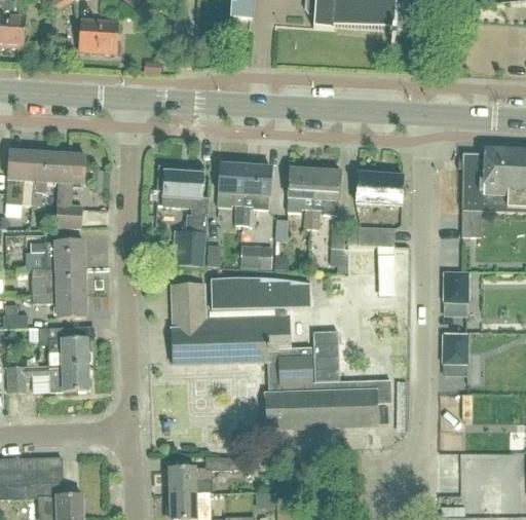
[(0,45),(23,47),(26,15),(14,14),(15,1),(26,2),(26,0),(0,0),(0,45)]
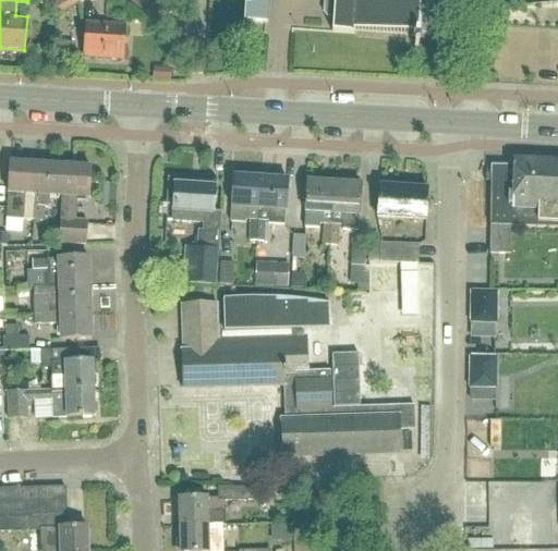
[(50,0),(56,10),(74,0),(50,0)]
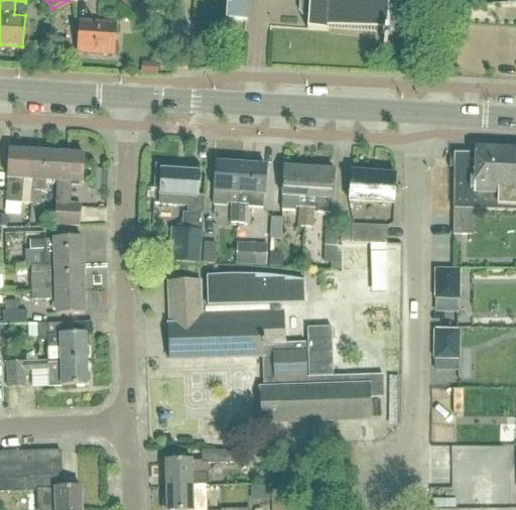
[(228,0),(227,15),(227,17),(247,19),(247,17),(247,13),(248,0),(300,0),(299,8),(303,12),(308,12),(307,25),(307,26),(328,27),(328,24),(384,28),(384,31),(388,32),(388,28),(402,29),(404,0),(228,0)]
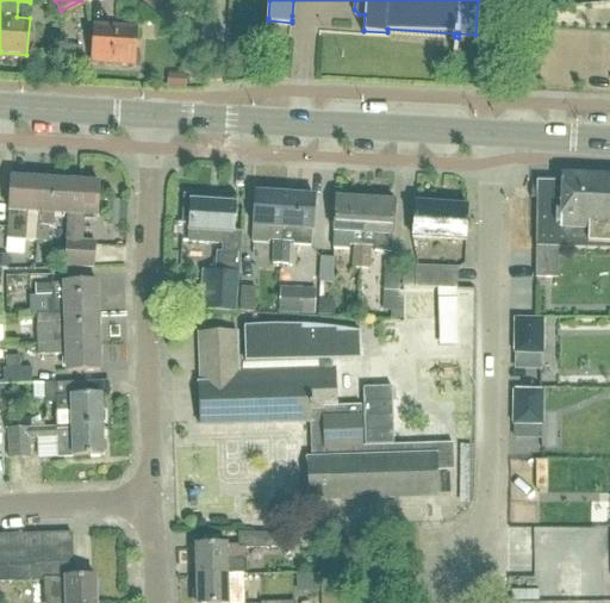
[(517,0),(518,12),(531,11),(531,0),(517,0)]
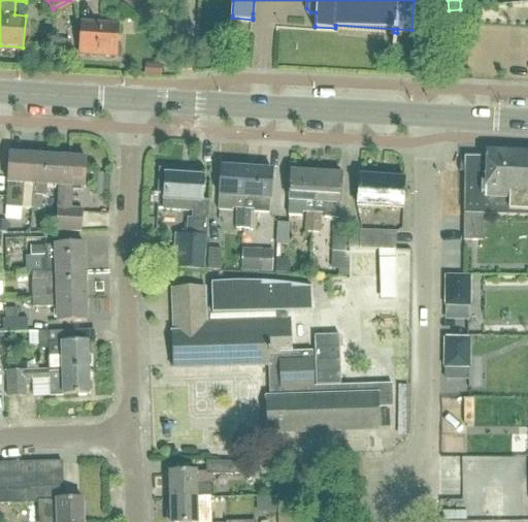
[(120,21),(89,19),(81,19),(79,51),(118,54),(120,21)]
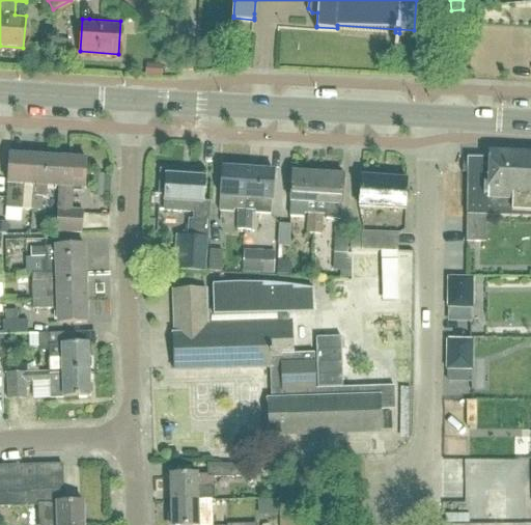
[(467,170),(466,212),(484,213),(530,214),(530,149),(488,148),(488,161),(482,161),(482,155),(467,155),(467,170)]
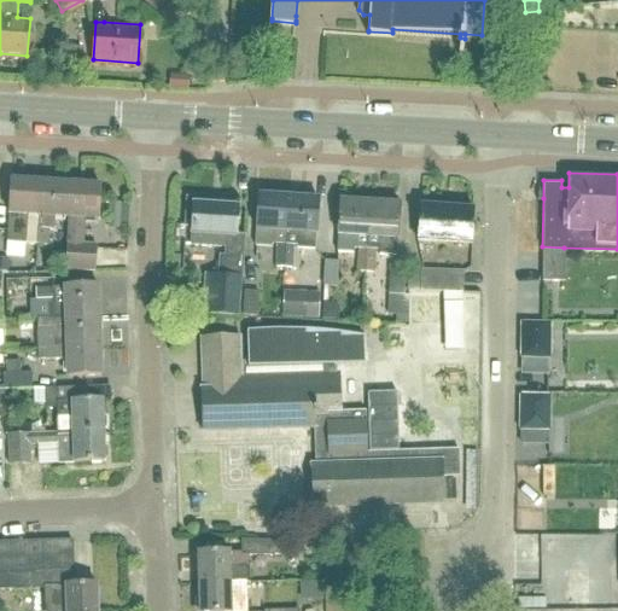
[(38,240),(41,178),(11,175),(7,238),(38,240)]
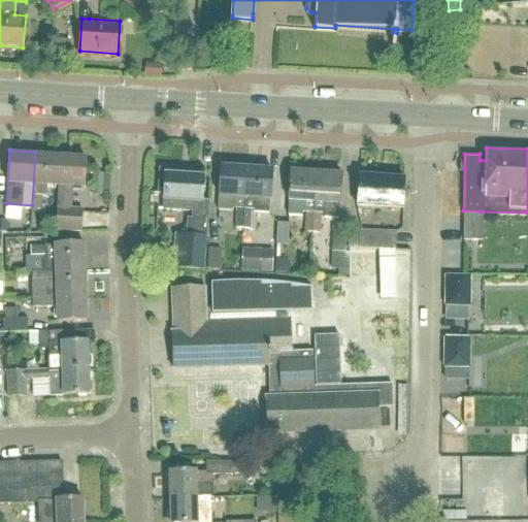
[(59,183),(61,153),(35,152),(32,205),(40,205),(41,192),(45,192),(46,182),(57,183),(59,183)]
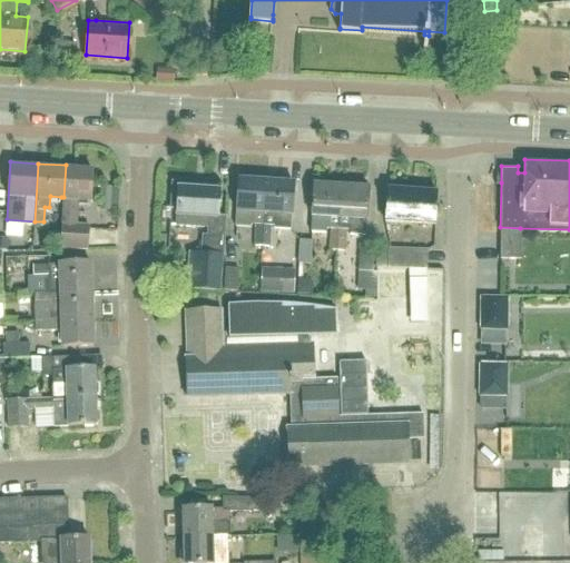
[(77,220),(79,197),(91,198),(94,167),(66,165),(64,197),(61,197),(59,245),(88,247),(89,221),(77,220)]
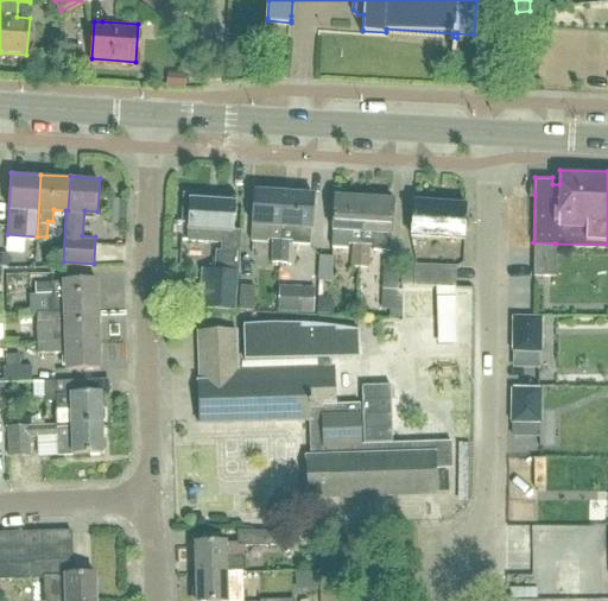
[(272,258),(279,259),(284,191),(254,189),(251,238),(267,239),(267,235),(273,235),(272,258)]
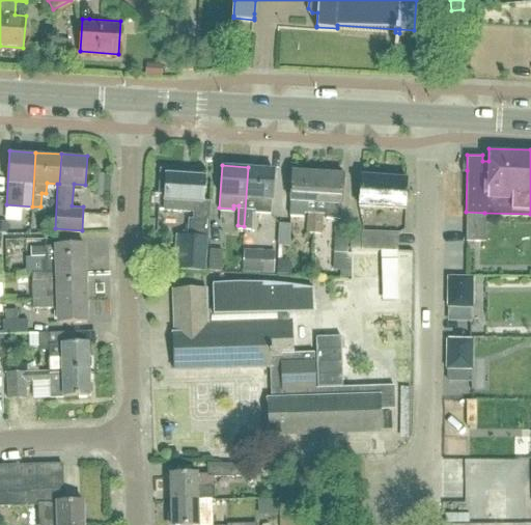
[(197,169),(160,166),(159,190),(165,191),(164,206),(194,209),(193,217),(189,217),(188,233),(176,233),(174,266),(205,268),(210,199),(202,198),(203,174),(197,174),(197,169)]
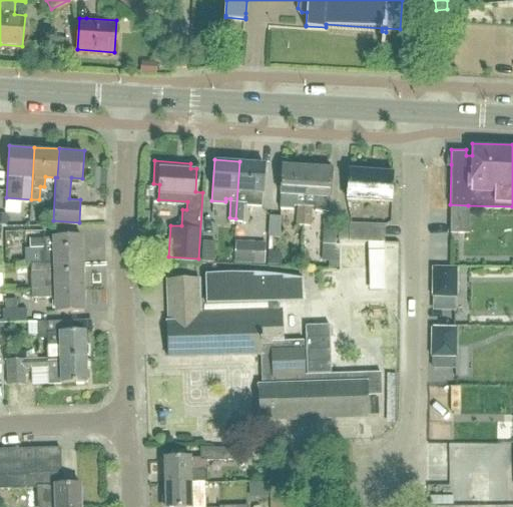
[(265,162),(239,161),(235,218),(242,218),(243,200),(246,200),(246,202),(262,203),(263,190),(264,190),(265,162)]
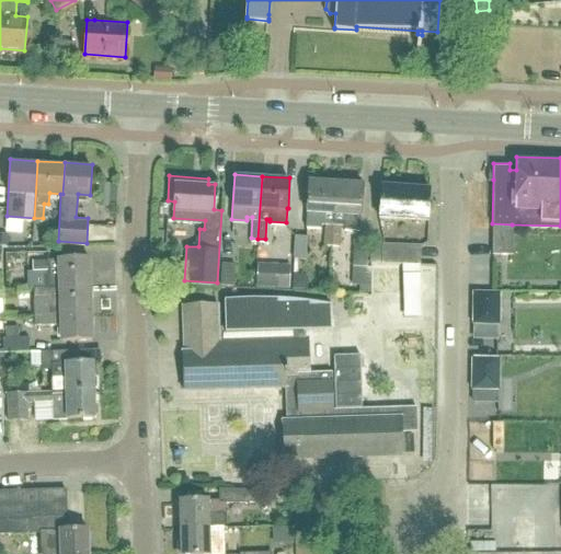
[(332,243),(336,181),(308,179),(307,209),(306,224),(322,226),(322,222),(325,222),(324,243),(332,243)]
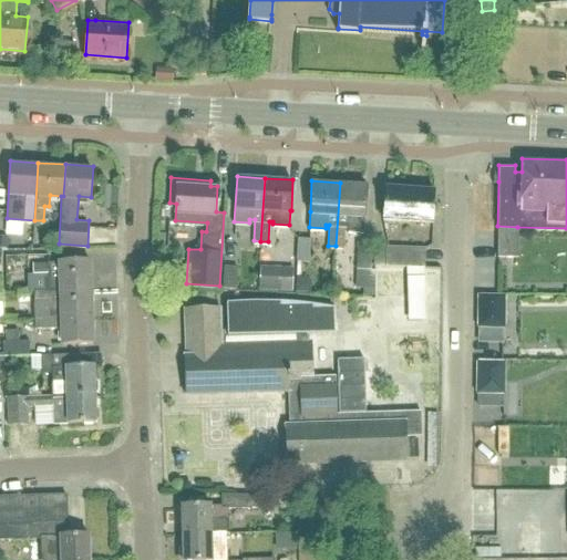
[(390,182),(388,185),(384,185),(382,217),(433,220),(435,188),(402,186),(400,182),(390,182)]
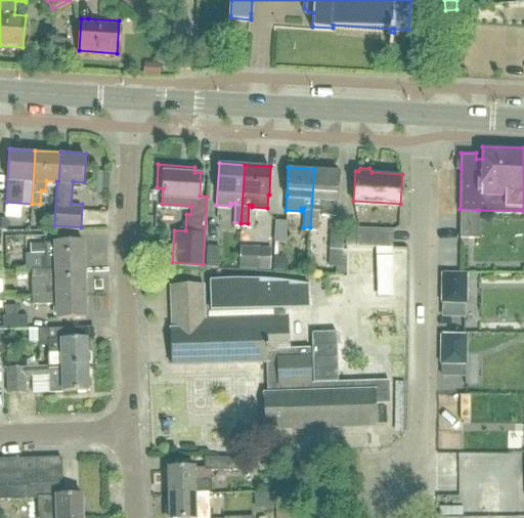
[(314,169),(310,227),(317,228),(318,209),(321,209),(321,213),(336,214),(337,199),(338,199),(340,170),(314,169)]
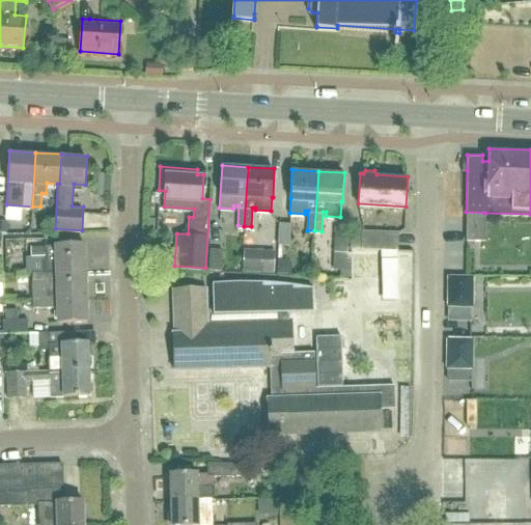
[(484,238),(484,213),(466,212),(466,238),(484,238)]
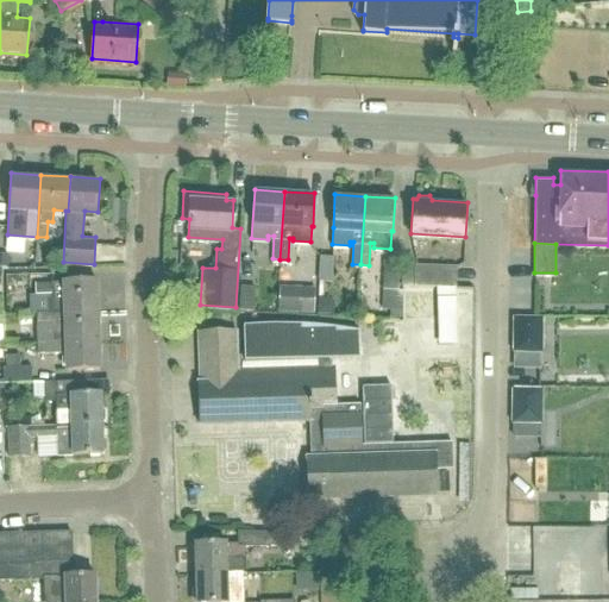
[(334,255),(321,254),(320,277),(333,278),(334,255)]
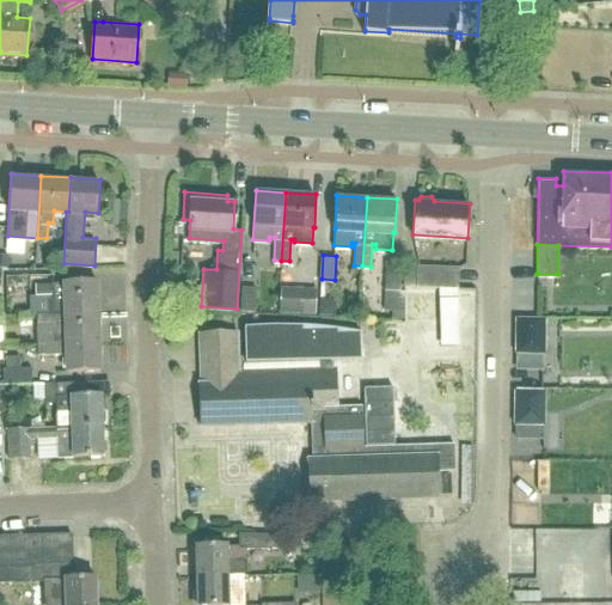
[(459,285),(459,280),(459,264),(417,263),(417,258),(404,258),(403,283),(434,285),(434,279),(440,280),(439,294),(439,341),(459,341),(459,285)]
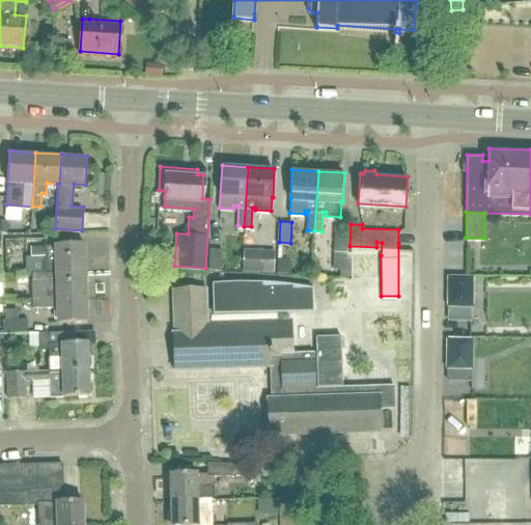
[(336,225),(334,250),(333,266),(338,266),(350,267),(351,251),(348,251),(348,245),(350,226),(336,225)]
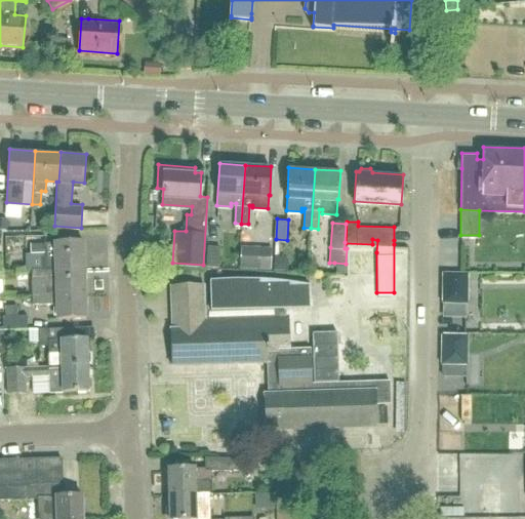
[(46,266),(84,265),(84,239),(69,239),(30,241),(31,251),(40,250),(41,266),(46,266)]
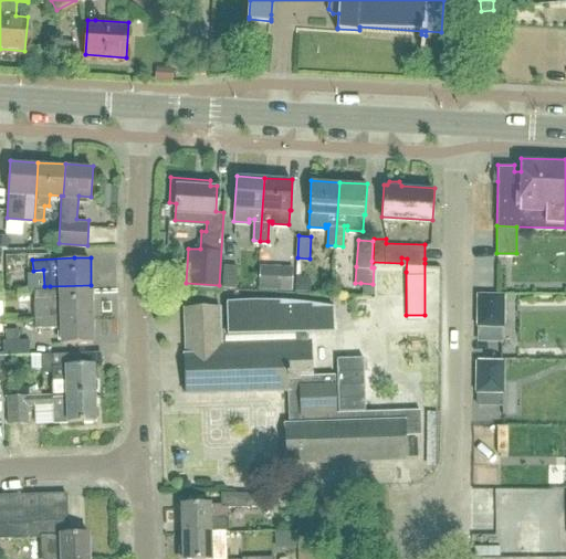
[(238,285),(239,262),(224,261),(223,284),(238,285)]
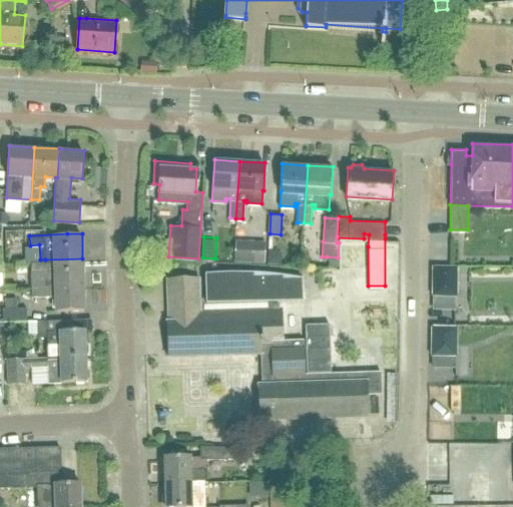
[(235,237),(234,260),(265,261),(266,239),(235,237)]
